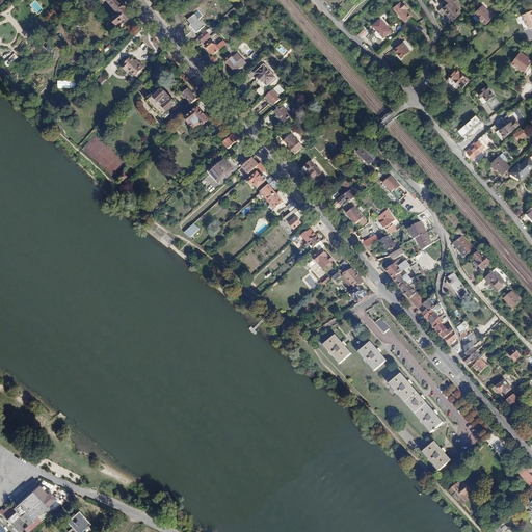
[(128,19),(133,14),(121,0),(108,0),(115,7),(113,9),(116,14),(112,18),(117,23),(126,16),(128,19)]
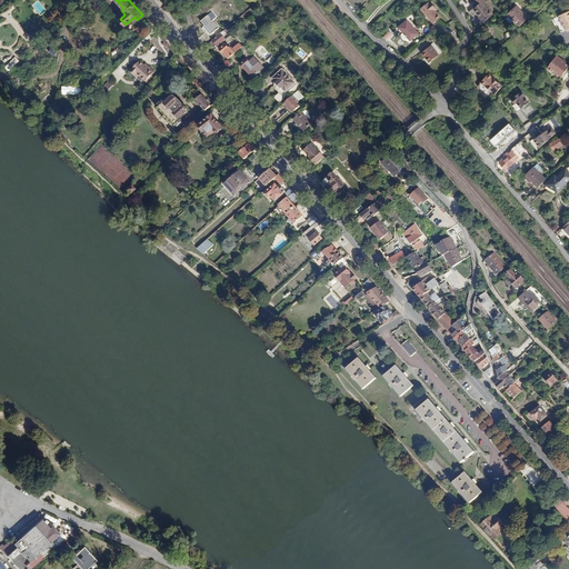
[(471,8),(481,2),(483,0),(472,0),(473,1),(471,7),(467,10),(477,26),(481,22),(471,8)]
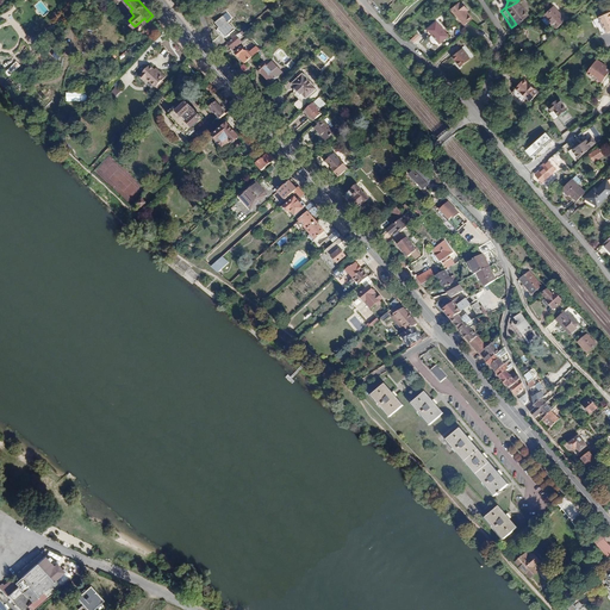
[(526,18),(516,2),(505,8),(516,24),(526,18)]
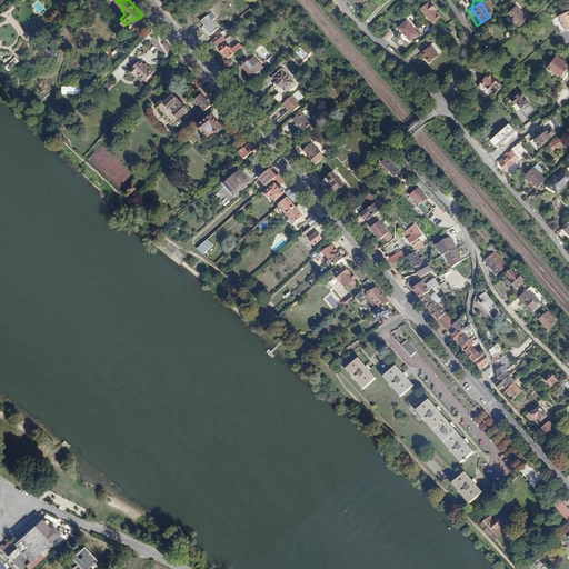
[(437,23),(442,19),(430,3),(423,9),(437,23)]
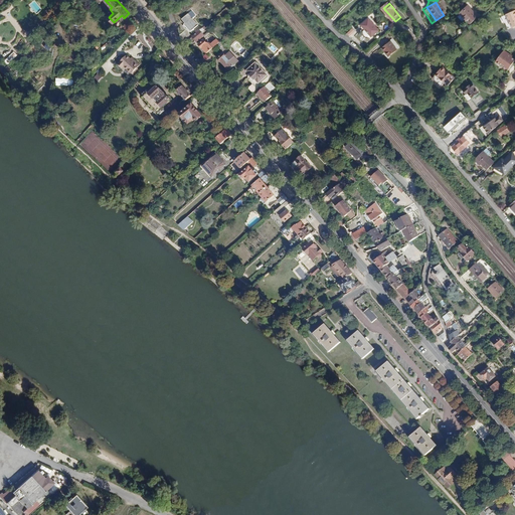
[(389,3),(400,17),(401,16),(395,9),(396,9),(391,3),(390,3),(389,3)]
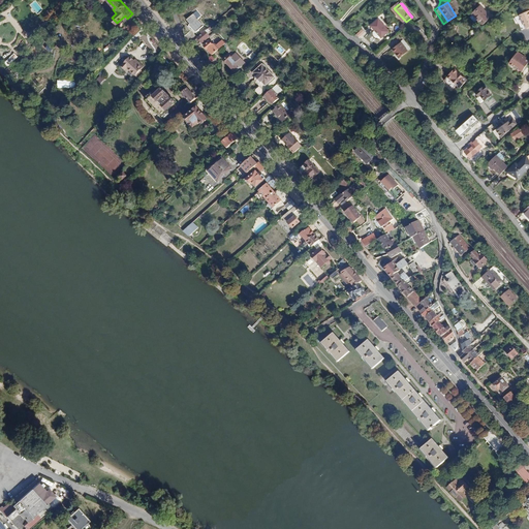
[(491,17),(480,5),(472,12),(483,24),(491,17)]
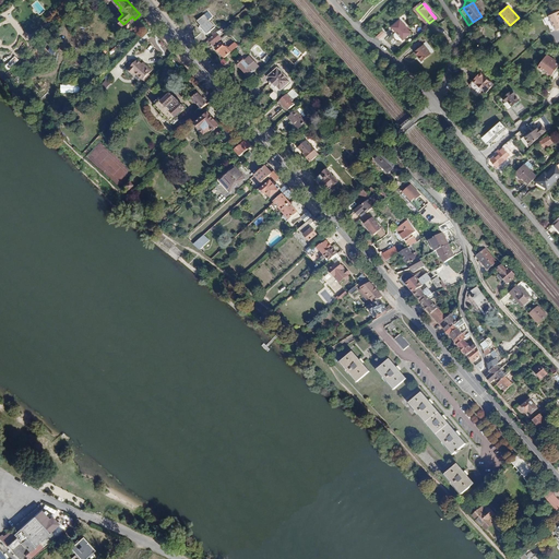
[(207,12),(198,21),(201,25),(200,26),(206,34),(214,26),(207,20),(212,16),(207,12)]
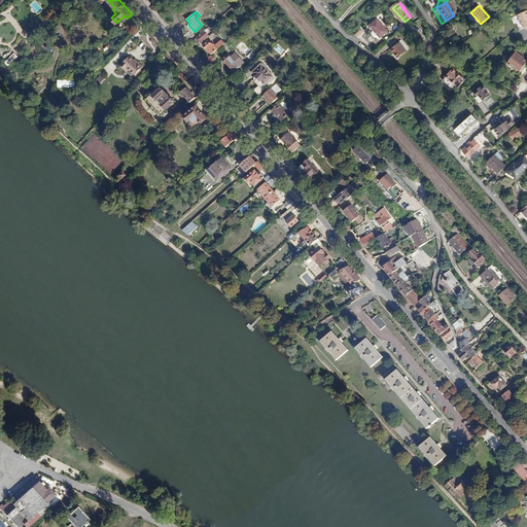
[(371,25),(381,37),(388,31),(378,19),(371,25)]
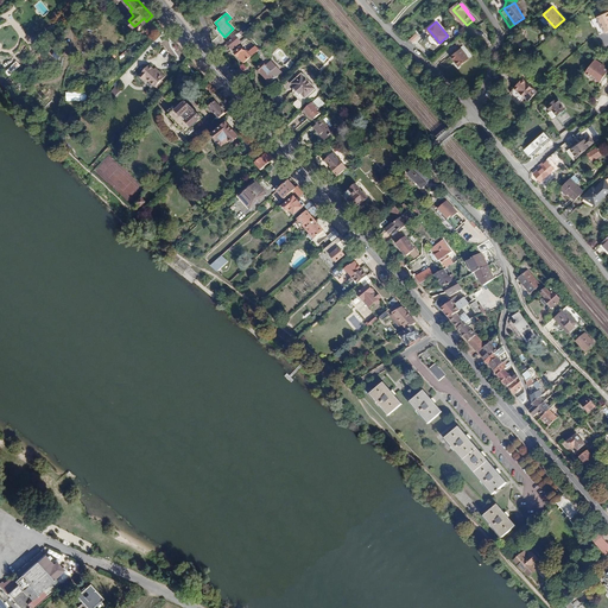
[(153,40),(160,33),(153,25),(146,32),(153,40)]
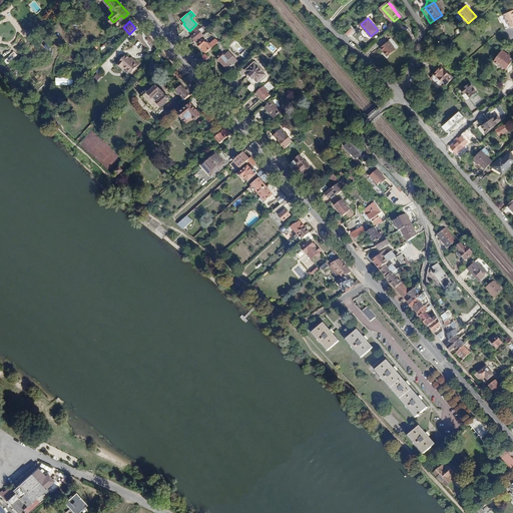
[(202,35),(198,30),(191,36),(195,41),(202,35)]
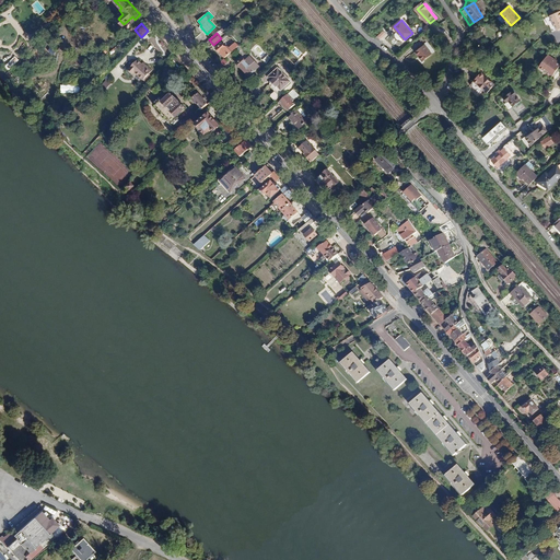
[(119,44),(121,49),(129,46),(126,41),(119,44)]
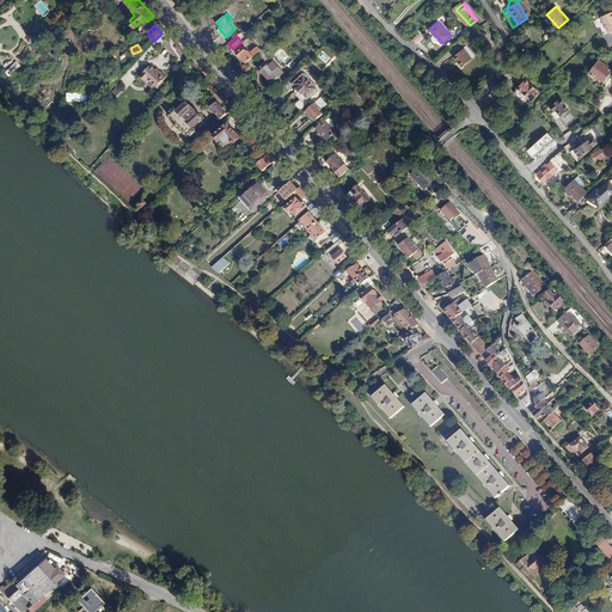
[(237,53),(245,62),(259,49),(257,46),(250,53),(246,50),(243,47),(237,53)]
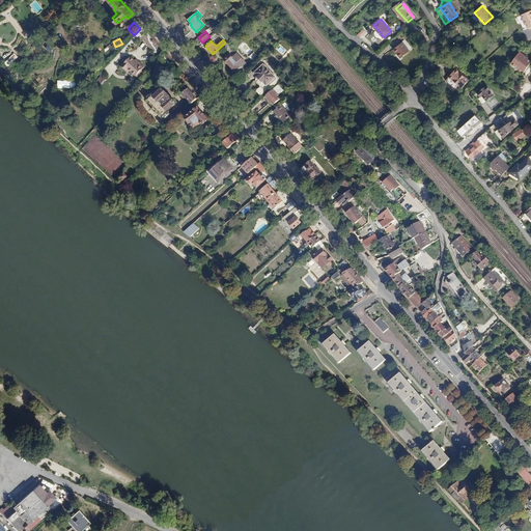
[(406,57),(413,51),(407,44),(398,51),(401,55),(402,54),(406,57)]
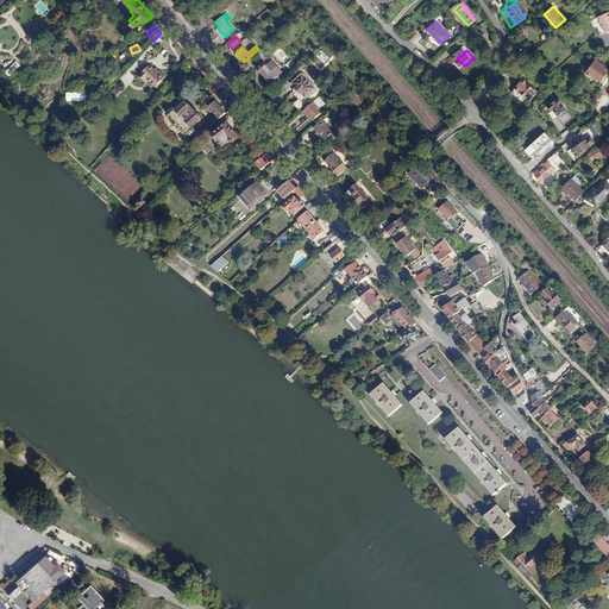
[(608,70),(604,67),(601,63),(602,62),(601,61),(597,56),(585,69),(597,81),(608,70)]
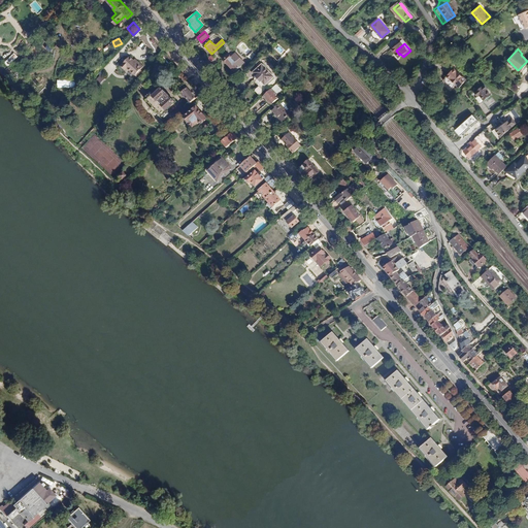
[(164,52),(160,56),(170,67),(174,63),(164,52)]
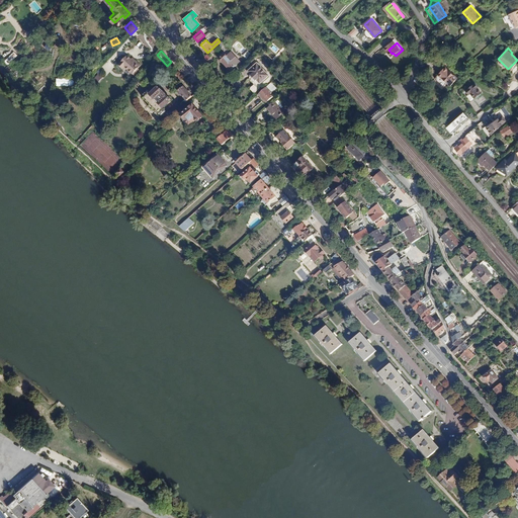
[(200,59),(204,63),(210,57),(207,53),(200,59)]
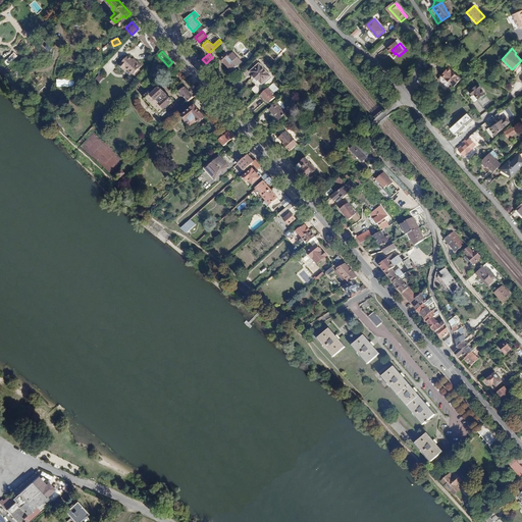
[(230,58),(226,54),(221,59),(232,70),(239,64),(232,57),(230,58)]
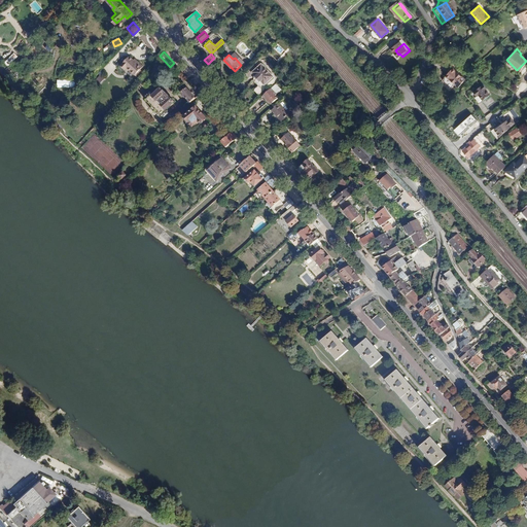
[(137,64),(134,60),(129,56),(120,65),(126,69),(127,68),(135,75),(140,69),(143,66),(138,62),(137,64)]
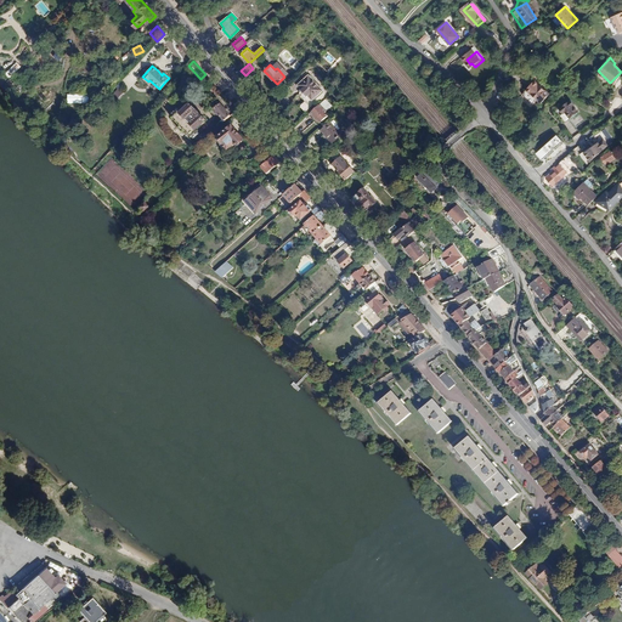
[(312,100),(322,90),(309,75),(299,85),(303,89),(300,92),(309,102),(307,105),(310,107),(315,102),(312,100)]
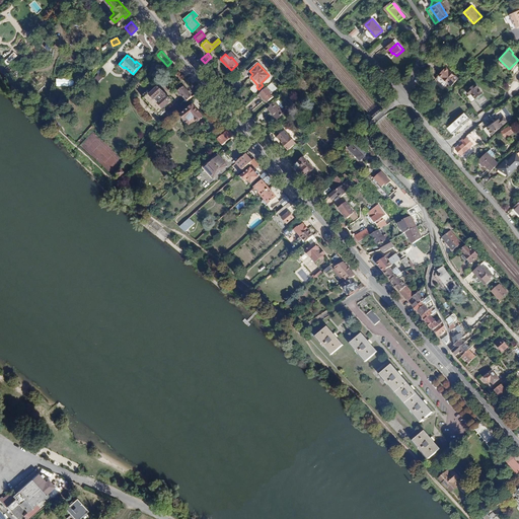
[(450,74),(441,66),(435,74),(444,81),(450,74)]
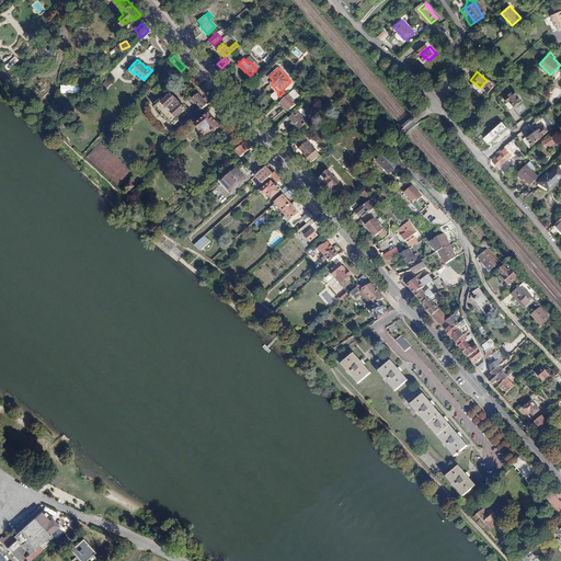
[(514,89),(503,96),(507,101),(508,100),(514,106),(521,101),(516,94),(517,93),(514,89)]
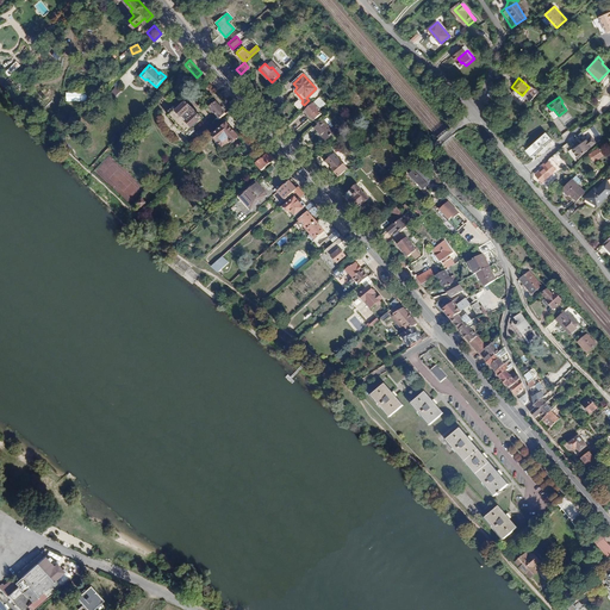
[(293,105),(299,111),(304,106),(298,100),(293,105)]
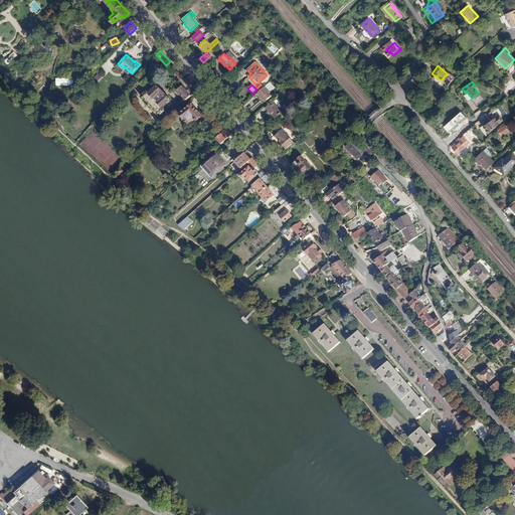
[(265,86),(256,94),(264,102),(271,95),(268,93),(269,91),(265,86)]
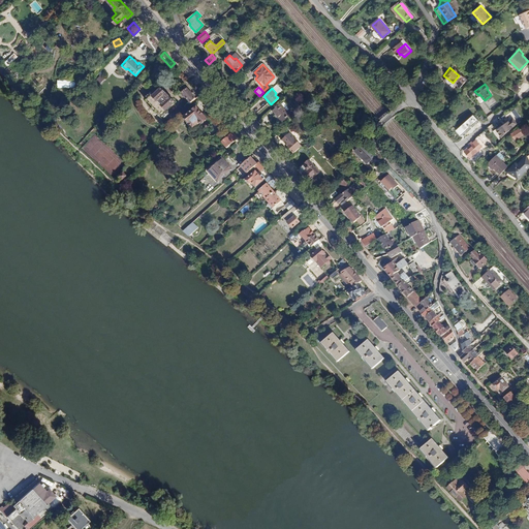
[(162,117),(163,119),(167,115),(166,114),(167,113),(166,111),(174,103),(161,89),(153,96),(151,95),(150,96),(149,95),(148,95),(147,95),(146,96),(146,98),(147,99),(146,100),(161,118),(162,117)]
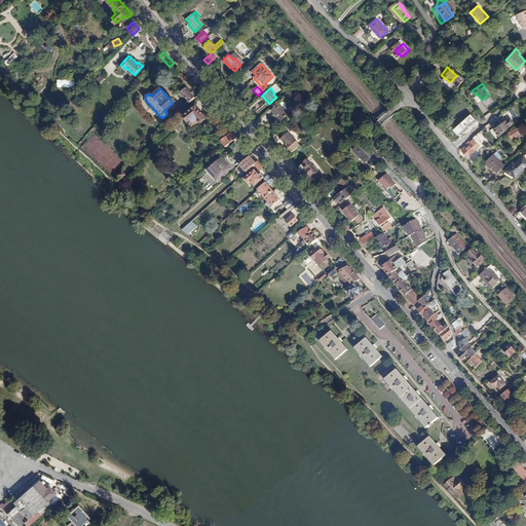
[(190,103),(195,98),(187,88),(182,92),(183,95),(182,96),(184,100),(186,98),(190,103)]
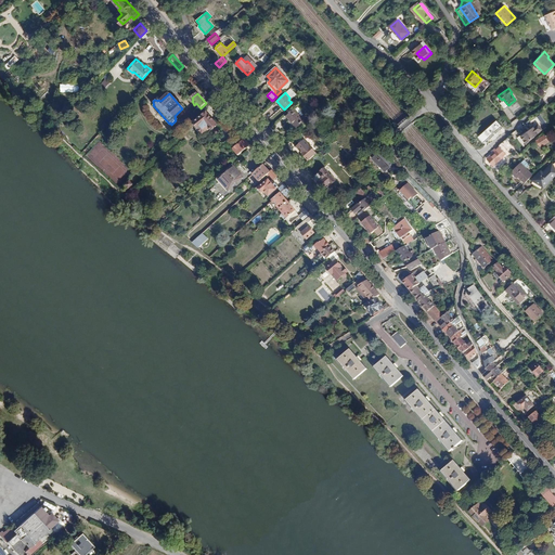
[(304,120),(300,117),(294,110),(286,116),(296,127),(304,120)]
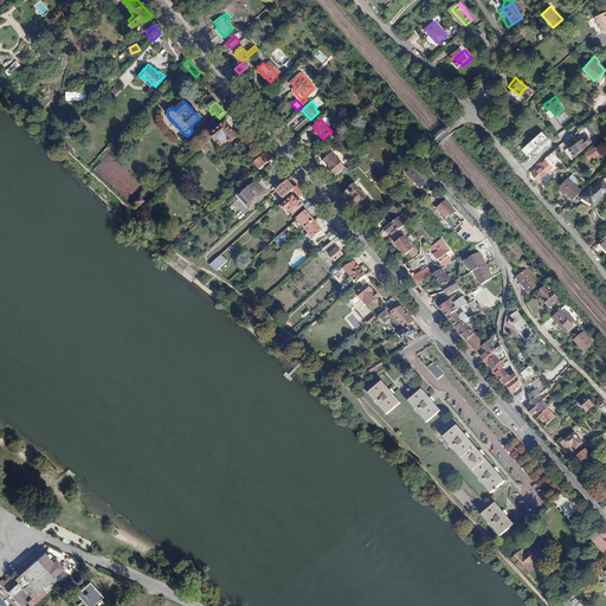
[(238,137),(226,123),(212,135),(223,146),(230,141),(231,143),(238,137)]
